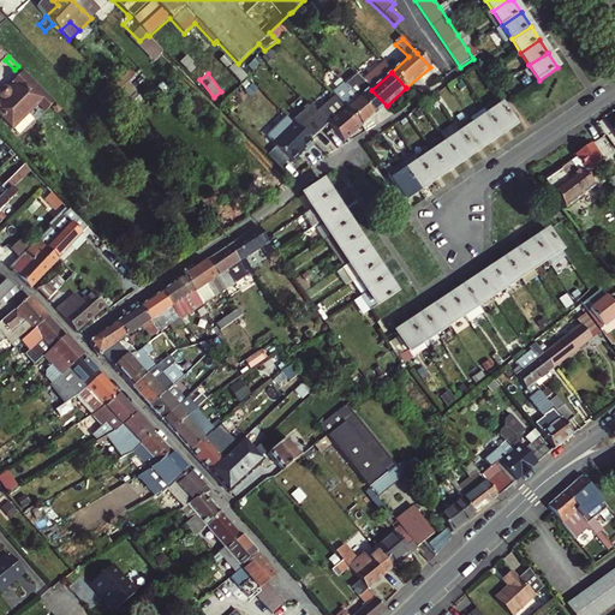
[(15,88),(10,93),(7,91),(6,91),(4,91),(3,93),(1,94),(1,96),(1,97),(1,100),(0,100),(0,105),(0,106),(0,115),(16,132),(33,115),(31,114),(36,109),(42,109),(47,115),(57,106),(27,75),(13,87),(15,88)]
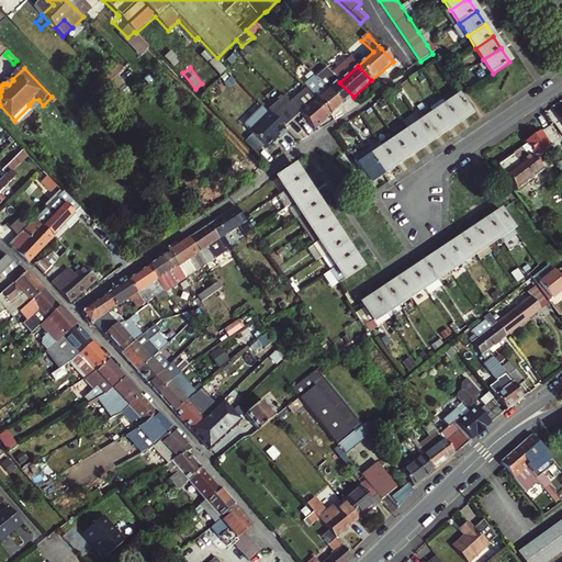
[(326,69),(316,78),(343,107),(353,97),(339,82),(326,69)]
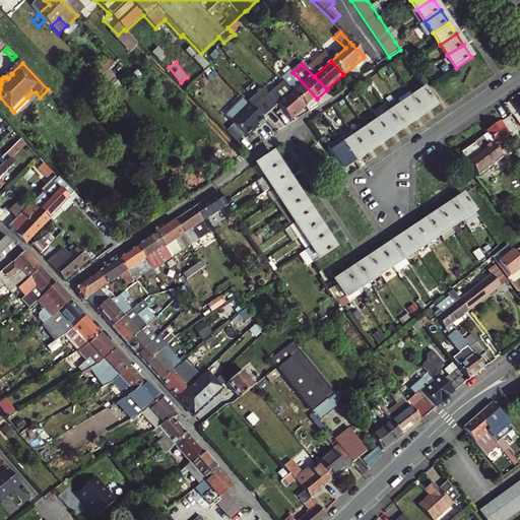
[(282,81),(307,108),(317,99),(293,72),(282,81)]
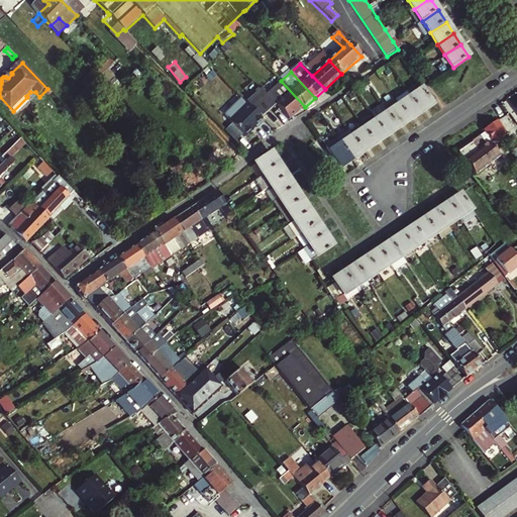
[(406,91),(410,97),(421,113),(433,104),(422,89),(418,83),(406,91)]
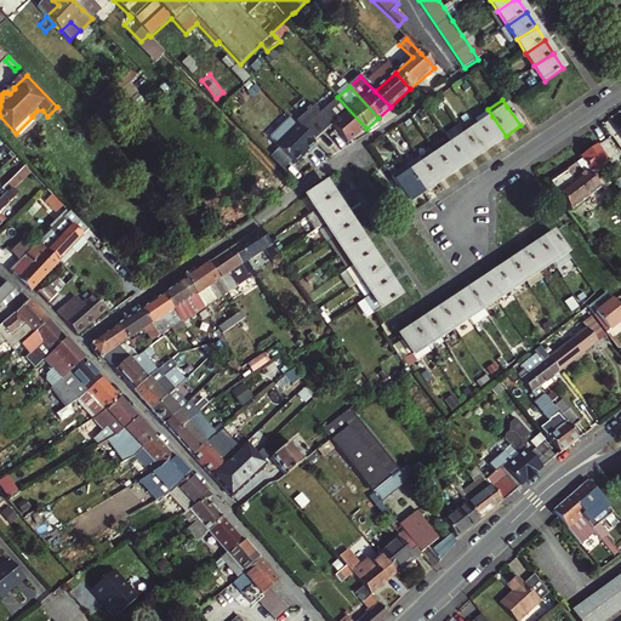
[(307,114),(300,120),(317,140),(323,134),(324,135),(345,119),(330,101),(311,118),(307,114)]
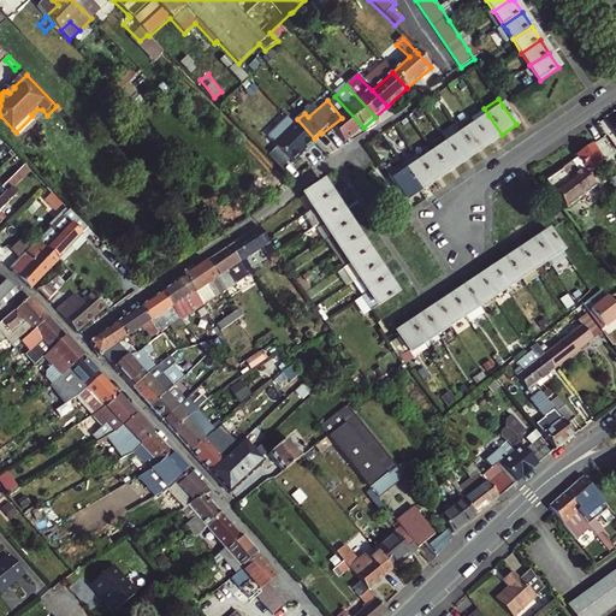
[(484,108),(471,118),(475,124),(489,116),(484,108)]
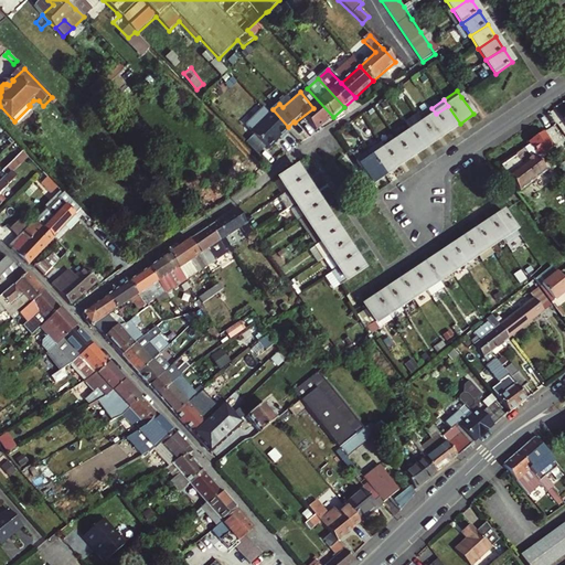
[(460,124),(448,106),(436,114),(448,131),(460,124)]
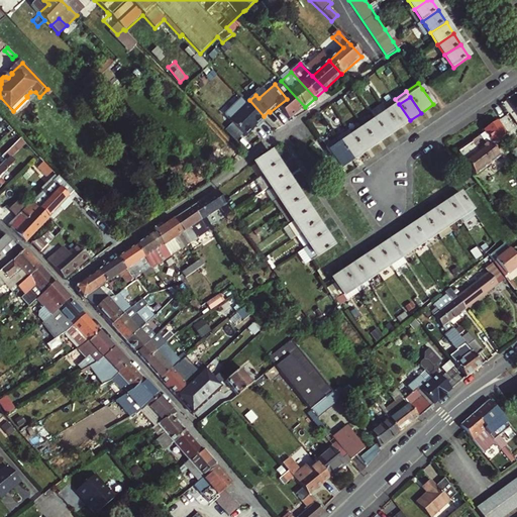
[(384,107),(388,112),(399,104),(395,99),(384,107)]
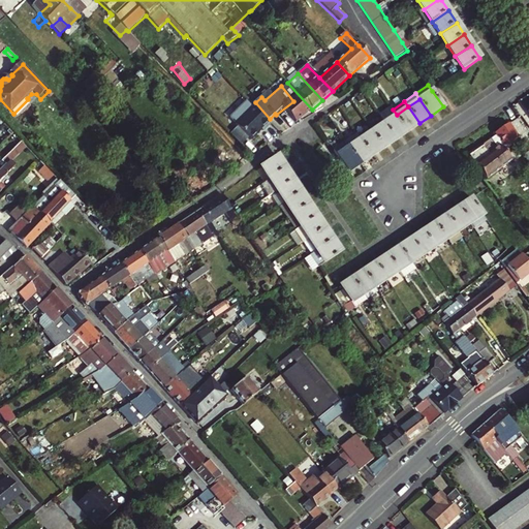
[(253,106),(235,125),(250,141),(261,129),(263,131),(270,124),(253,106)]
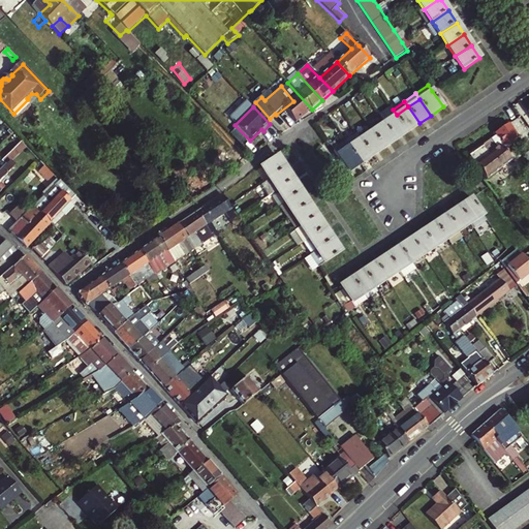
[(408,106),(397,115),(399,118),(407,131),(419,123),(408,106)]
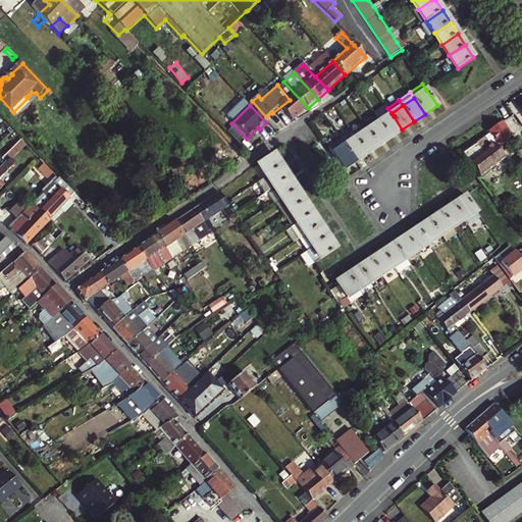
[(375,115),(379,121),(392,113),(387,108),(375,115)]
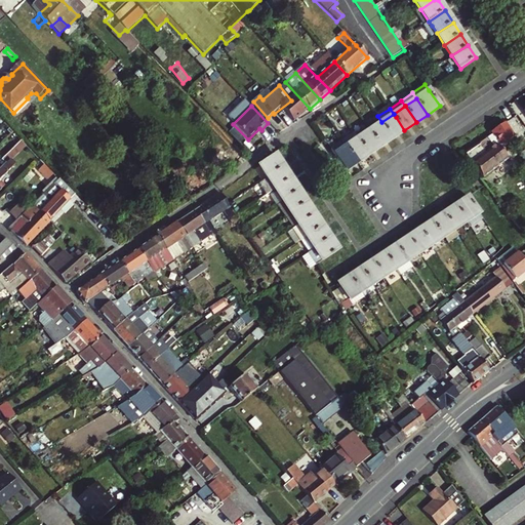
[(394,114),(381,122),(393,138),(404,130),(396,117),(394,114)]
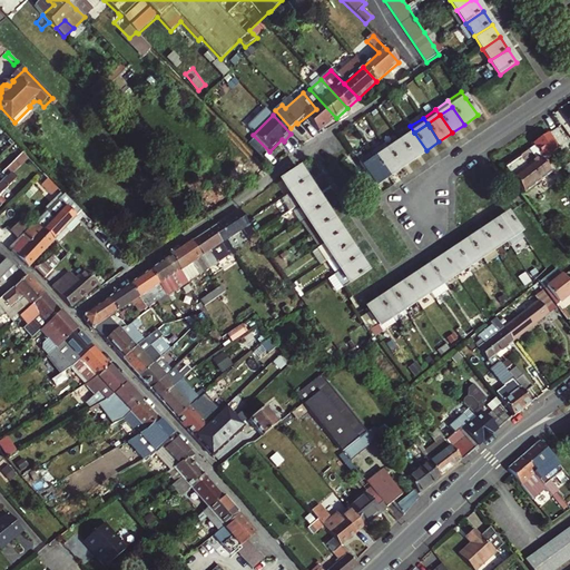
[(414,133),(402,141),(414,159),(426,150),(414,133)]
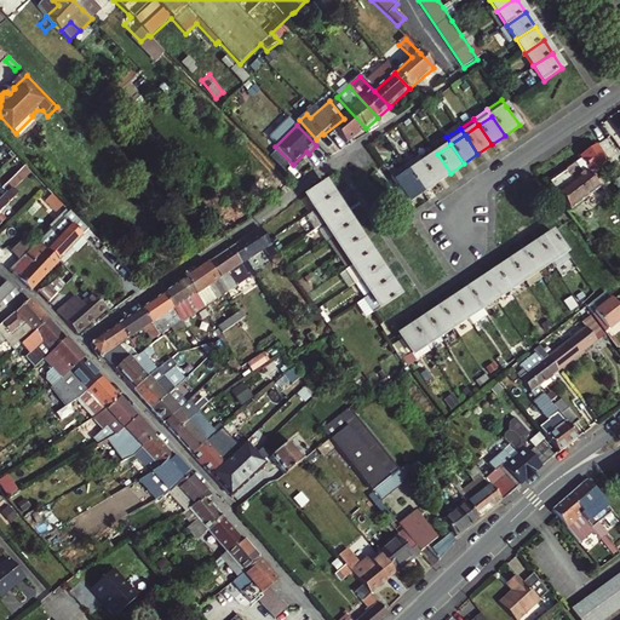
[(11,153),(5,147),(0,150),(6,158),(11,153)]
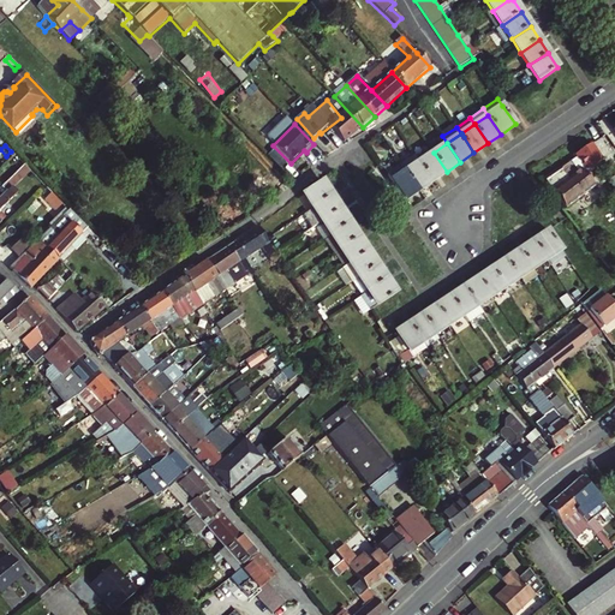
[(596,147),(580,156),(591,172),(607,162),(596,147)]
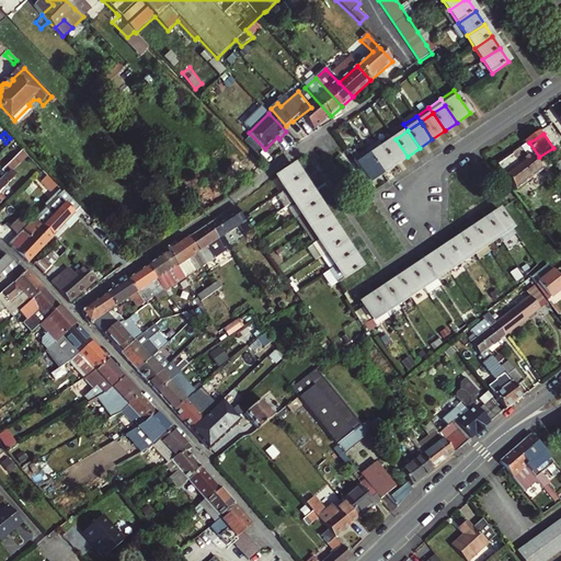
[(396,139),(384,148),(395,164),(408,157),(396,139)]
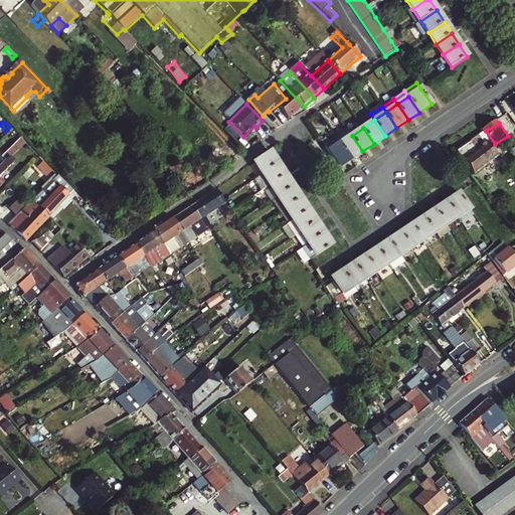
[(484,132),(471,141),(488,166),(501,157),(494,146),(484,132)]
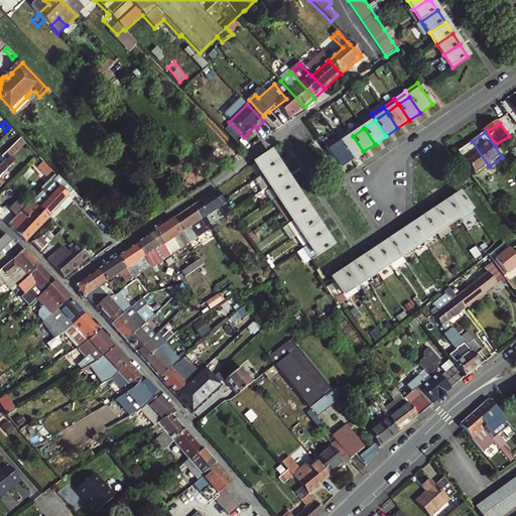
[(363,151),(353,136),(341,143),(352,159),(363,151)]
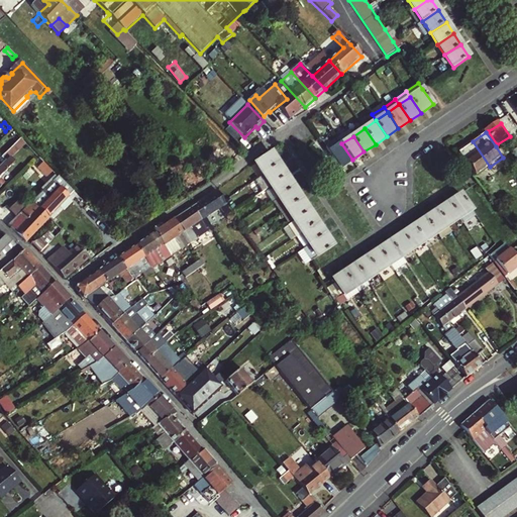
[(326,146),(329,151),(340,168),(352,160),(341,143),(338,138),(326,146)]
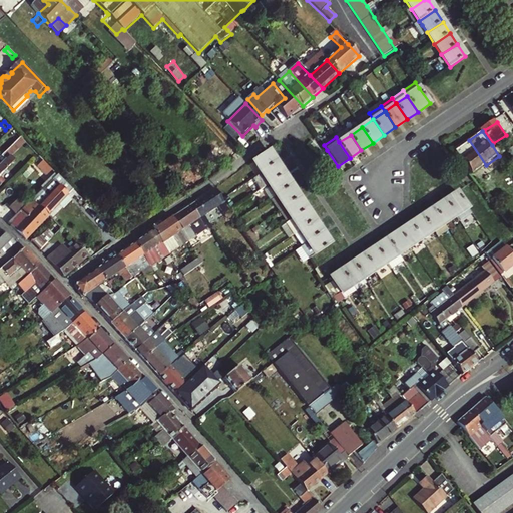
[(486,165),(469,140),(454,150),(471,174),(486,165)]
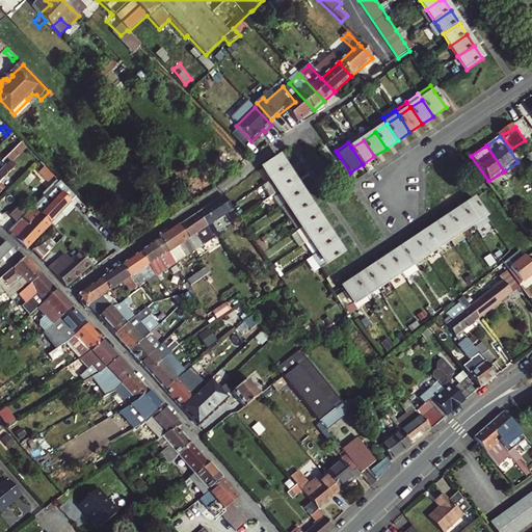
[(3,150),(0,152),(0,157),(4,161),(7,158),(9,156),(3,150)]
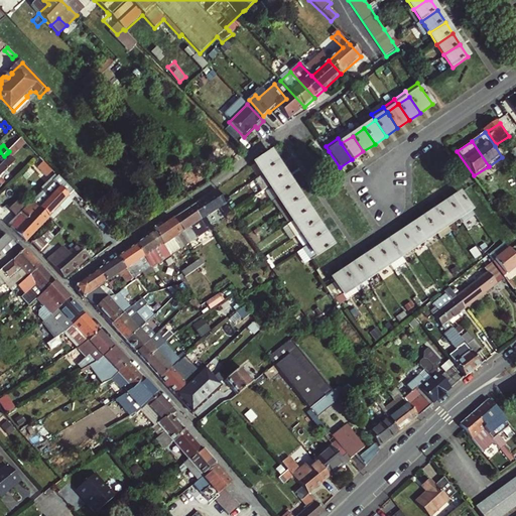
[(255,163),(262,174),(278,163),(271,152),(255,163)]
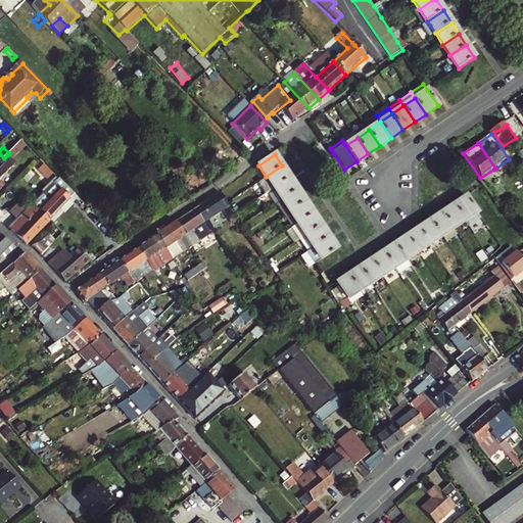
[(0,161),(0,190),(5,185),(0,179),(0,178),(15,162),(7,155),(4,158),(0,161)]
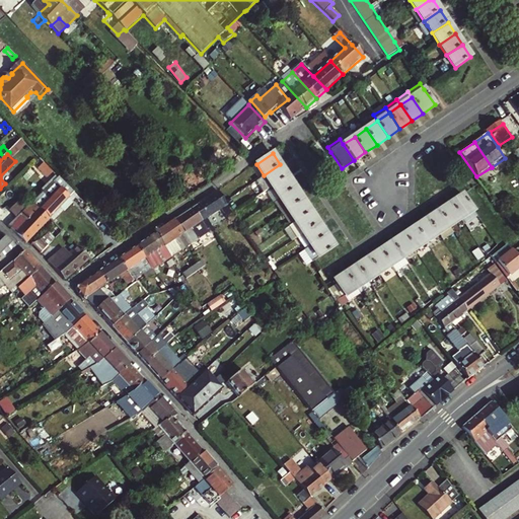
[(53,172),(44,163),(38,170),(47,178),(53,172)]
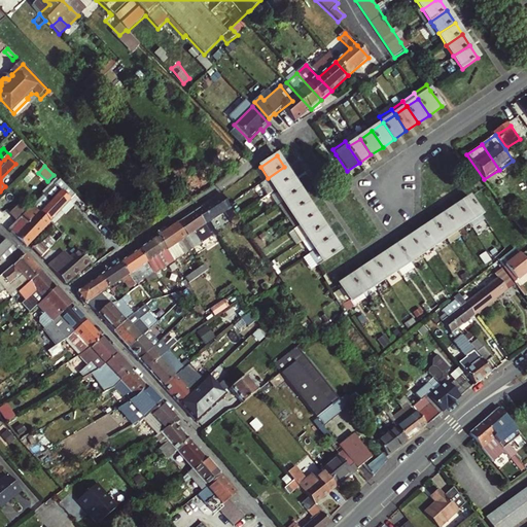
[(268,178),(260,167),(255,170),(262,181),(268,178)]
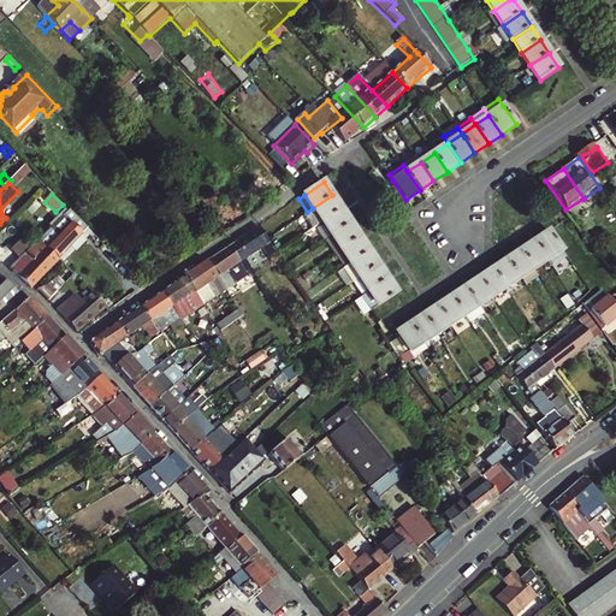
[(313,208),(323,221),(342,209),(332,195),(313,208)]
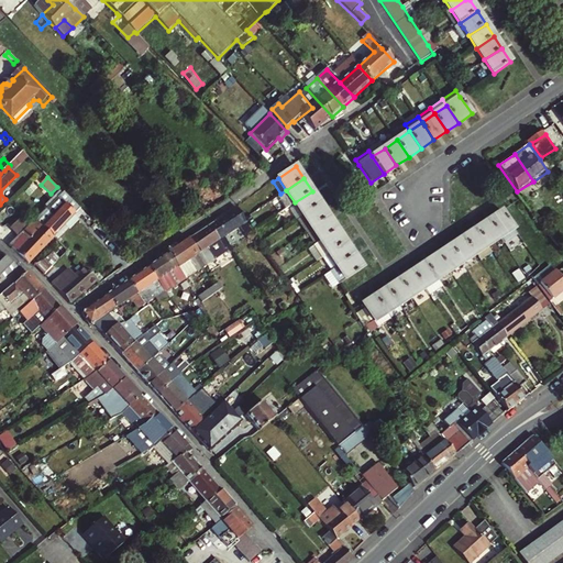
[(278,196),(277,197),(285,209),(295,202),(286,190),(280,194),(278,196)]
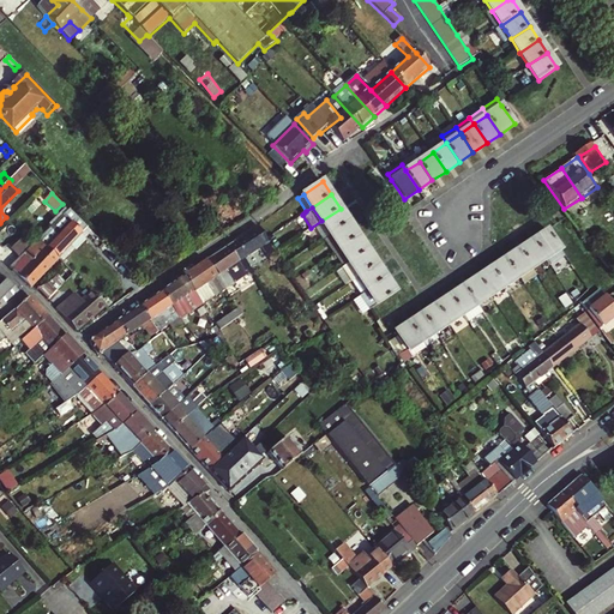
[(331,235),(349,222),(341,209),(321,221),(331,235)]
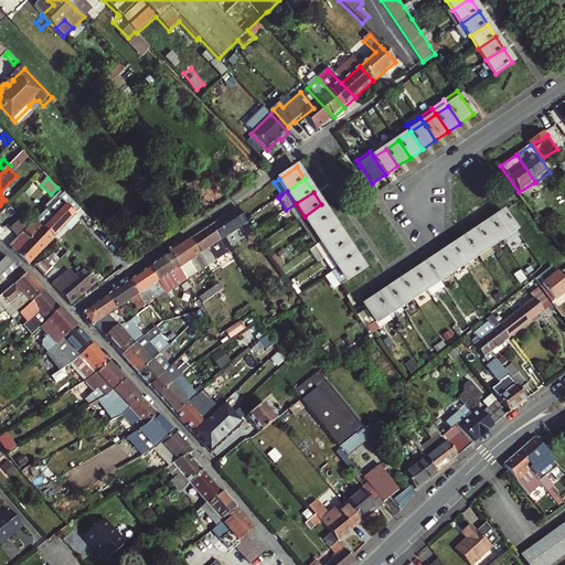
[(81,211),(63,194),(9,247),(29,265),(81,211)]
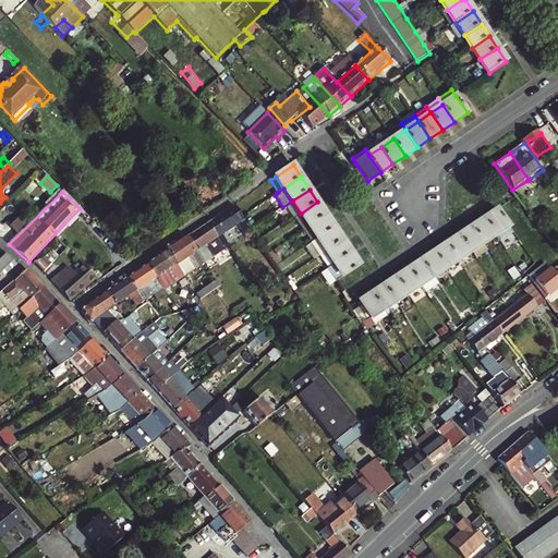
[(301,214),(308,226),(326,215),(317,202),(301,214)]
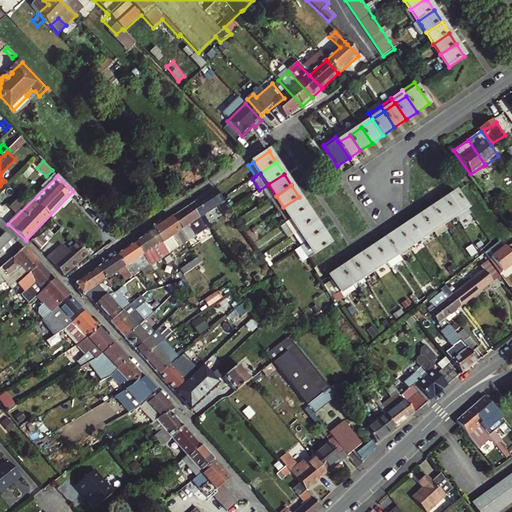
[(215,189),(196,202),(201,209),(194,213),(198,219),(204,228),(206,226),(209,224),(203,216),(217,206),(223,215),(229,211),(215,189)]
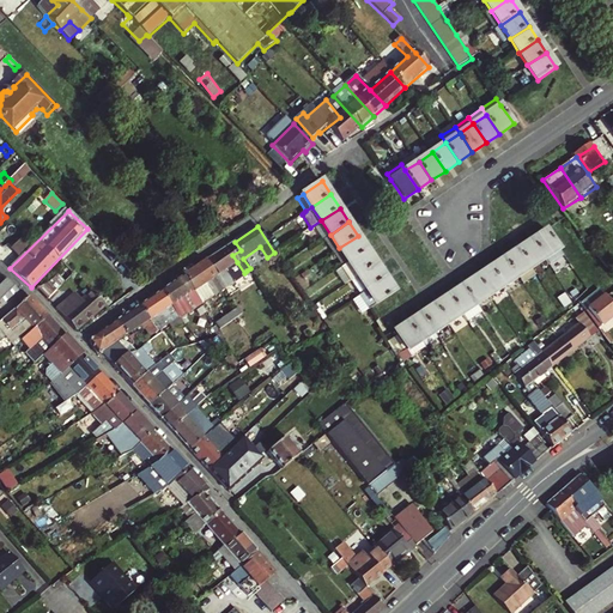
[(546,230),(532,240),(544,259),(558,249),(546,230)]
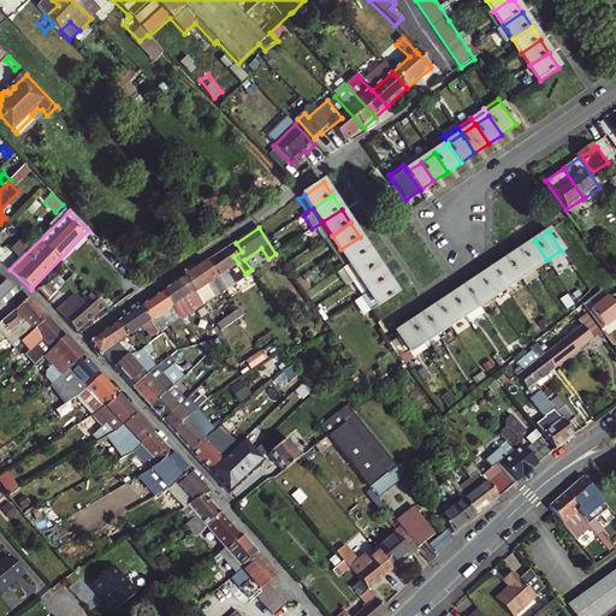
[(10,246),(19,255),(31,243),(22,235),(10,246)]
